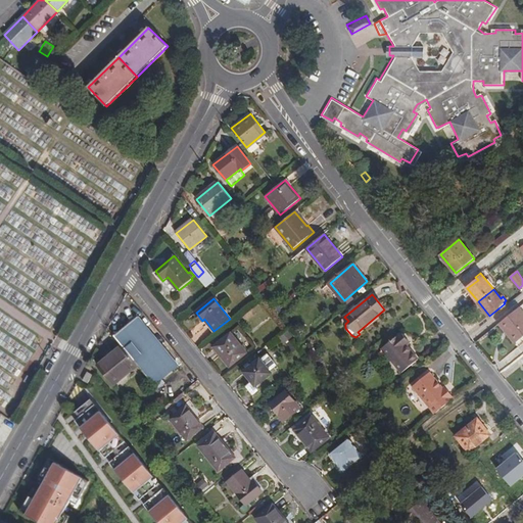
[(522,312),(519,307),(498,324),(505,331),(507,329),(517,342),(516,343),(518,347),(522,342),(522,312)]
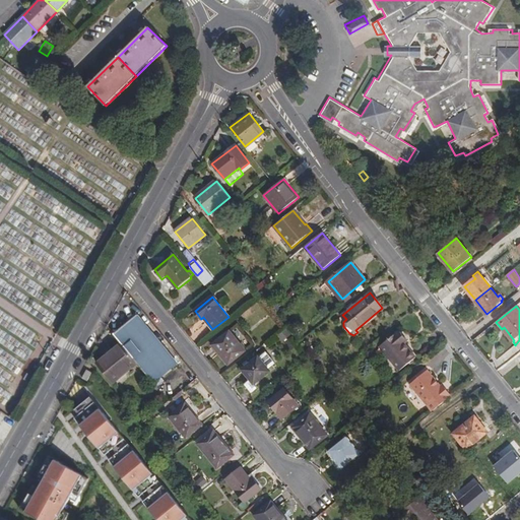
[(137,316),(114,335),(120,343),(137,363),(153,383),(177,364),(137,316)]
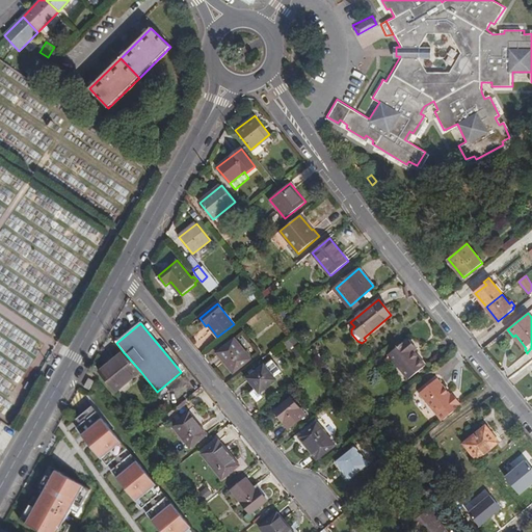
[(515,335),(513,337),(525,349),(526,348),(515,335)]
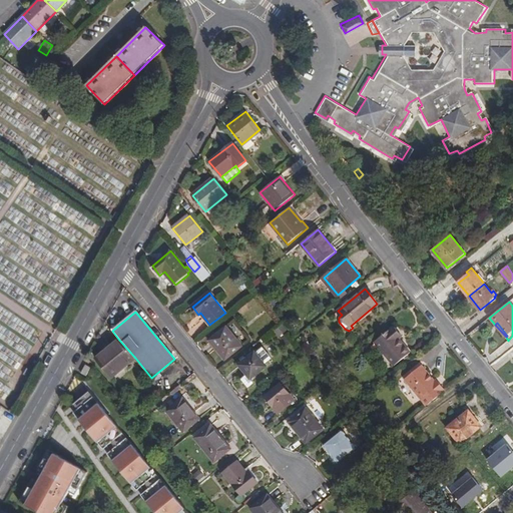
[(394,365),(410,352),(399,339),(402,336),(394,326),(375,342),(394,365)]
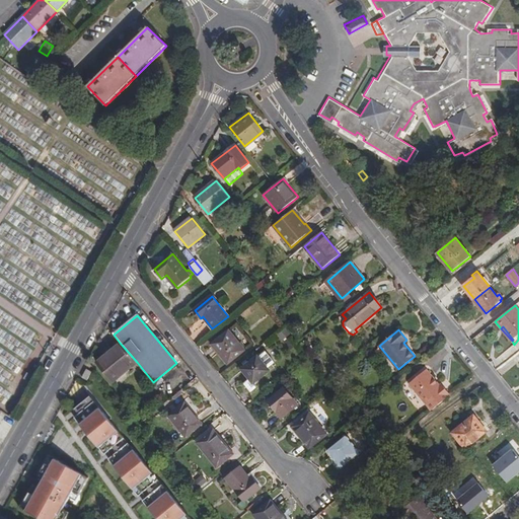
[(243,352),(227,332),(213,345),(228,365),(243,352)]
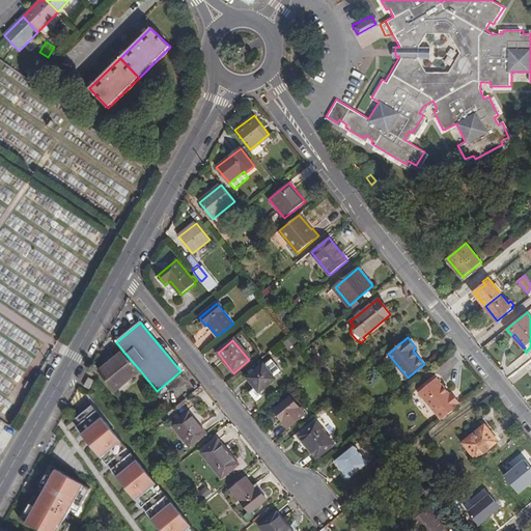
[(140,370),(122,351),(99,370),(115,390),(140,370)]
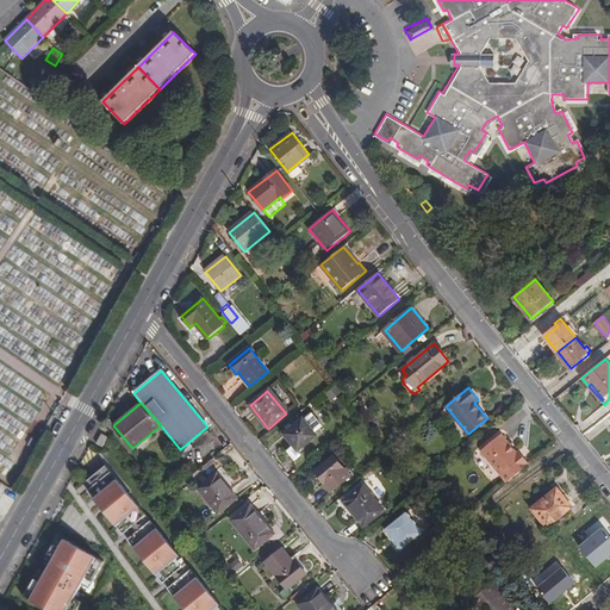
[(317,435),(304,418),(285,434),(298,450),(317,435)]
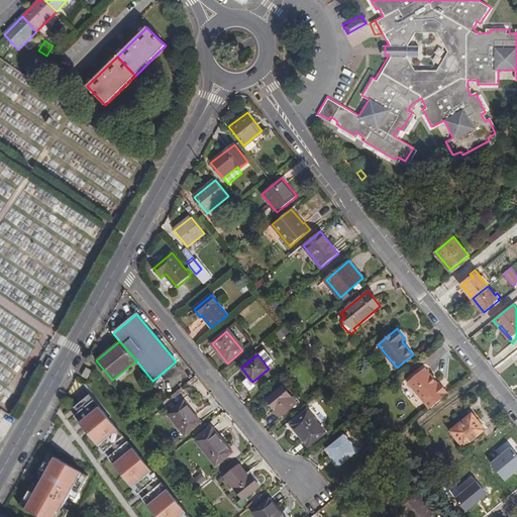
[(87,379),(92,371),(87,368),(82,376),(87,379)]
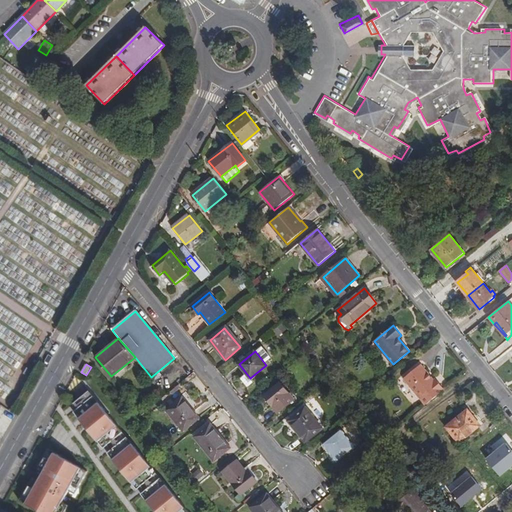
[(426,404),(443,391),(442,390),(444,388),(438,381),(436,383),(433,380),(421,364),(404,378),(426,404)]
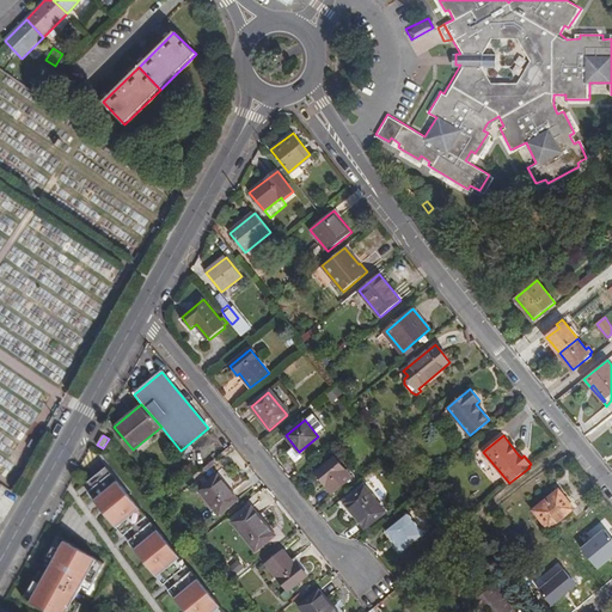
[(28,446),(35,451),(38,442),(32,439),(28,446)]
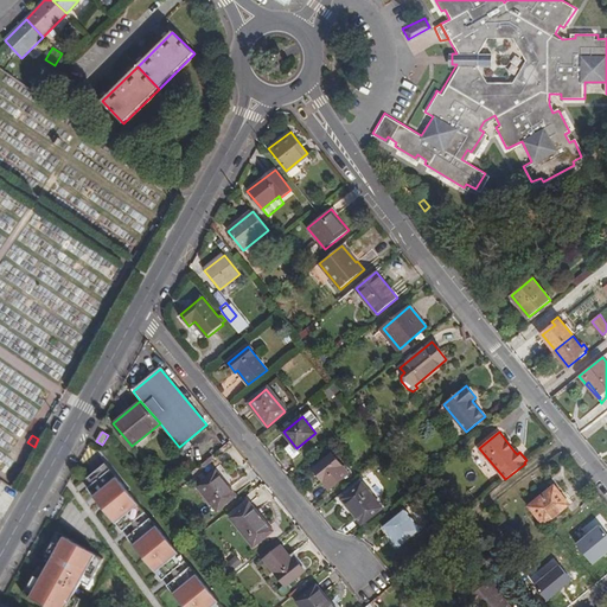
[(349,473),(332,453),(314,468),(330,489),(349,473)]
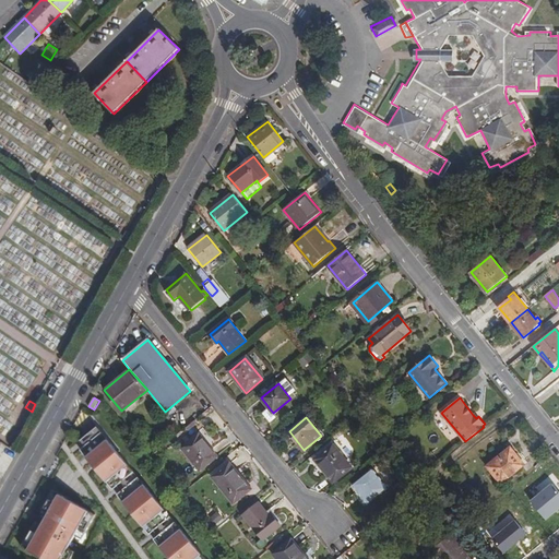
[(81,450),(113,489),(134,472),(97,427),(81,441),(85,447),(81,450)]
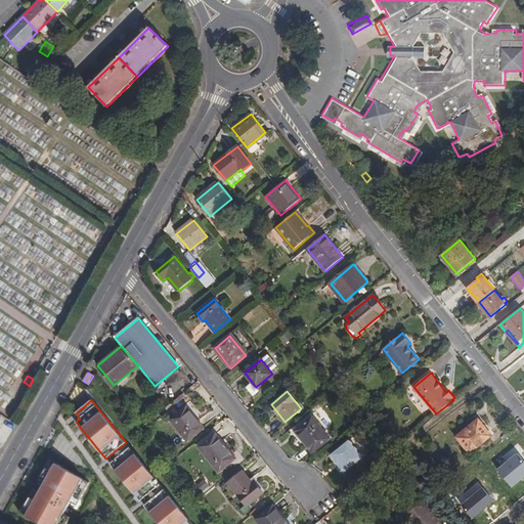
[(203,428),(186,407),(170,421),(186,441),(203,428)]
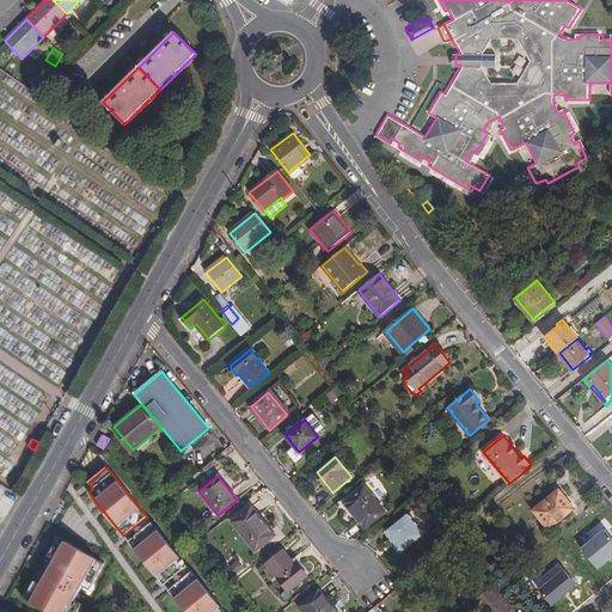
[(385,512),(365,487),(359,491),(356,490),(344,500),(365,527),(385,512)]
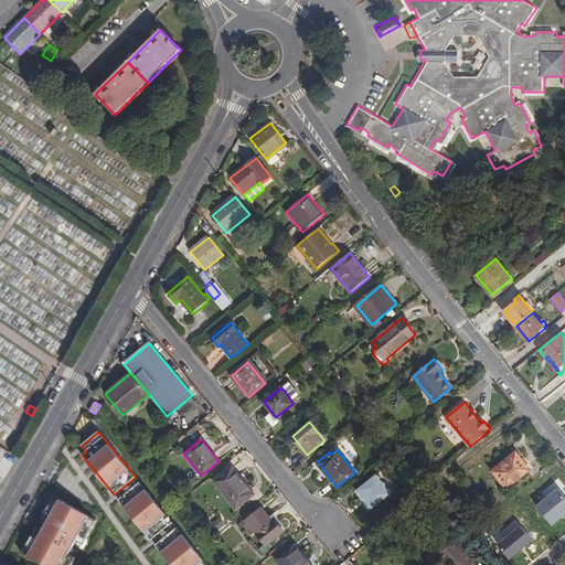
[(505,489),(533,468),(519,450),(491,472),(505,489)]
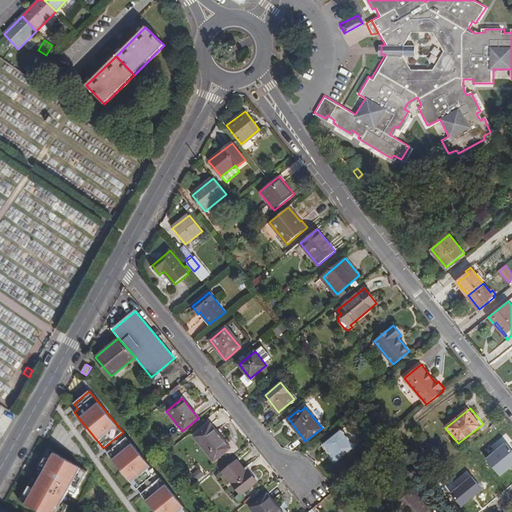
[(229,447),(210,424),(195,437),(213,461),(229,447)]
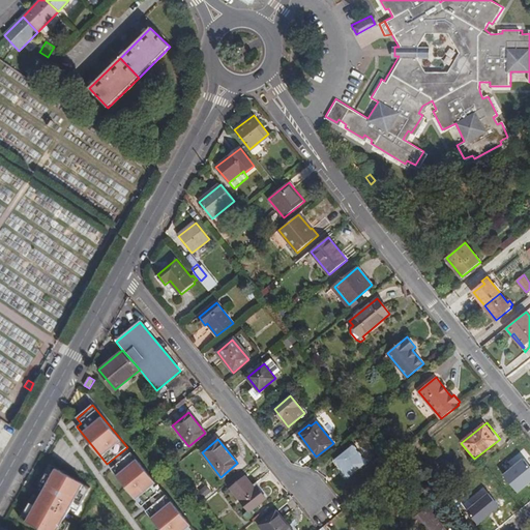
[(367,464),(353,445),(335,459),(350,477),(367,464)]
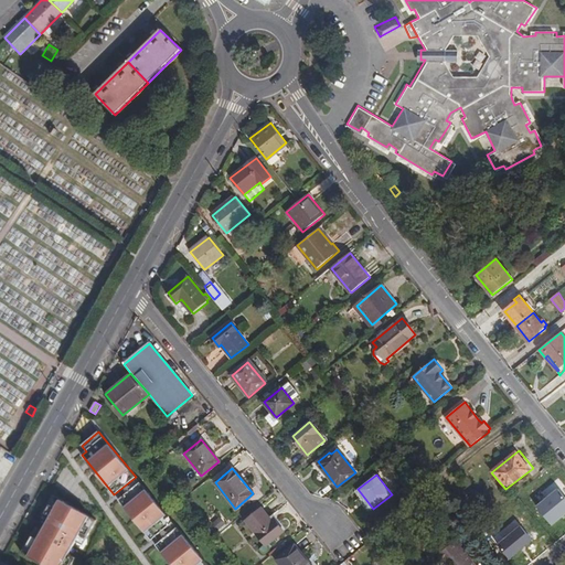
[(118,500),(151,540),(173,522),(140,482),(118,500)]
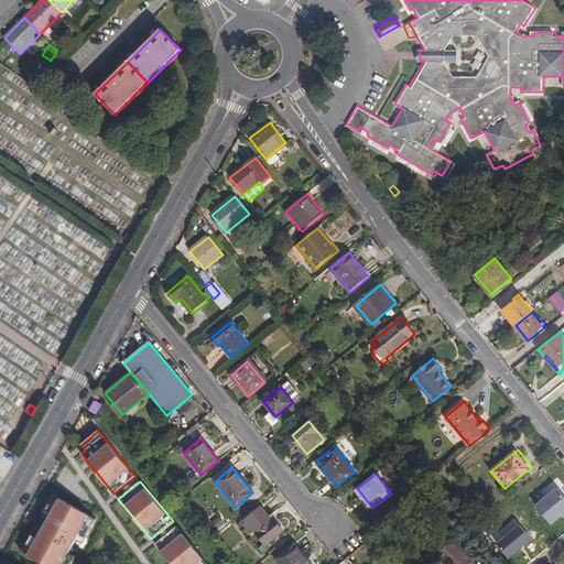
[(32,532),(21,552),(43,563),(71,563),(76,556),(69,553),(73,546),(76,542),(79,534),(86,539),(96,519),(53,495),(43,513),(49,518),(45,524),(42,529),(39,535),(32,532)]
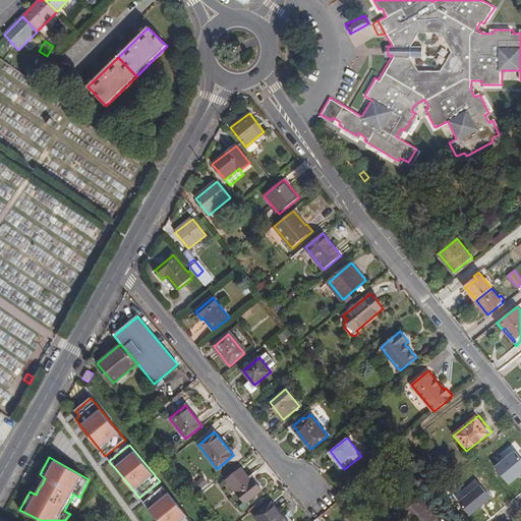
[(251,480),(241,468),(227,480),(245,503),(262,489),(253,479),(251,480)]
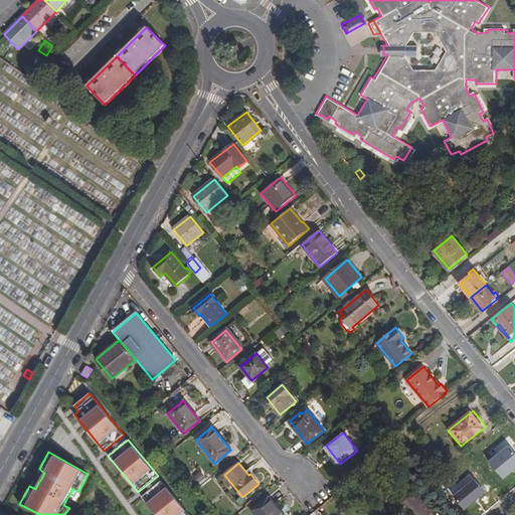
[(44,473),(39,469),(35,476),(41,479),(44,473)]
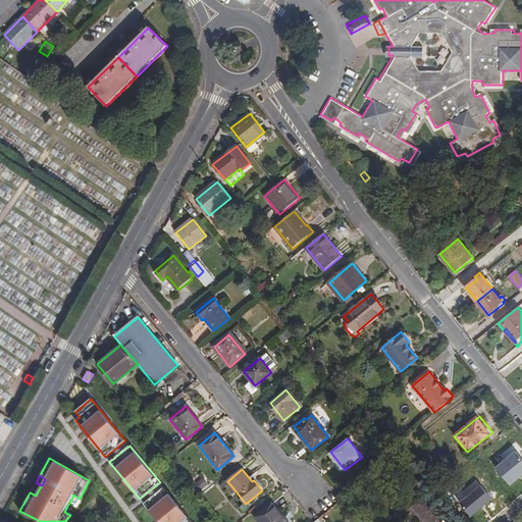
[(34,486),(30,492),(36,496),(39,489),(34,486)]
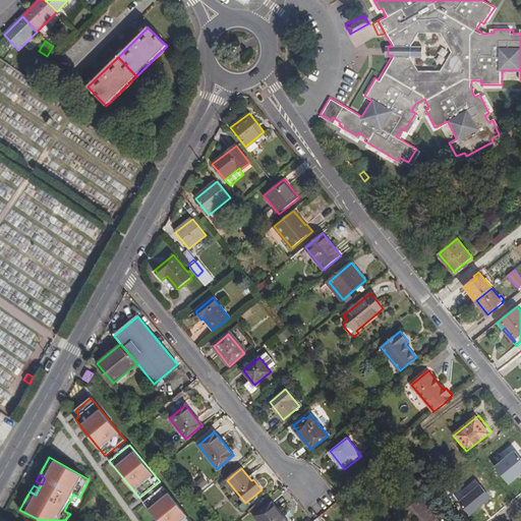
[(145,503),(159,520),(191,520),(164,486),(145,503)]
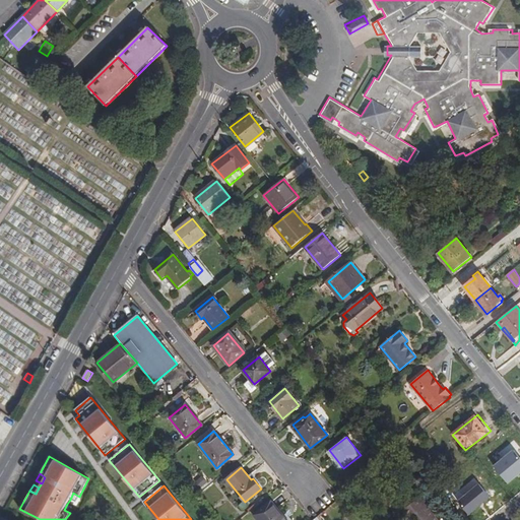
[(75,503),(79,497),(73,493),(70,500),(75,503)]
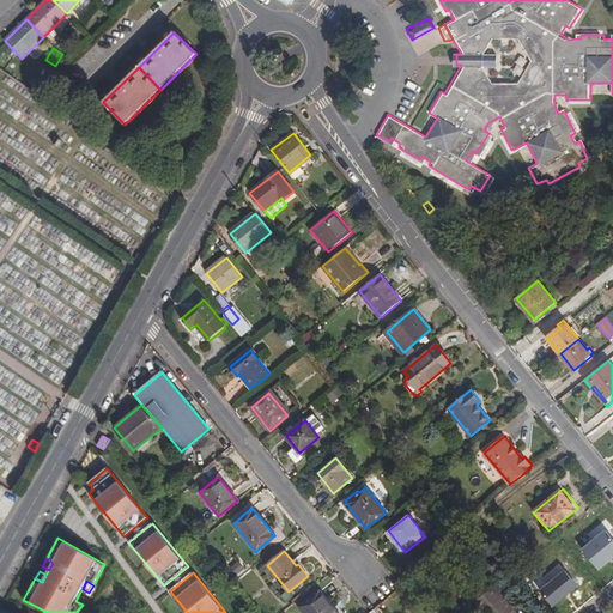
[(514,612),(495,588),(477,602),(485,612),(514,612)]
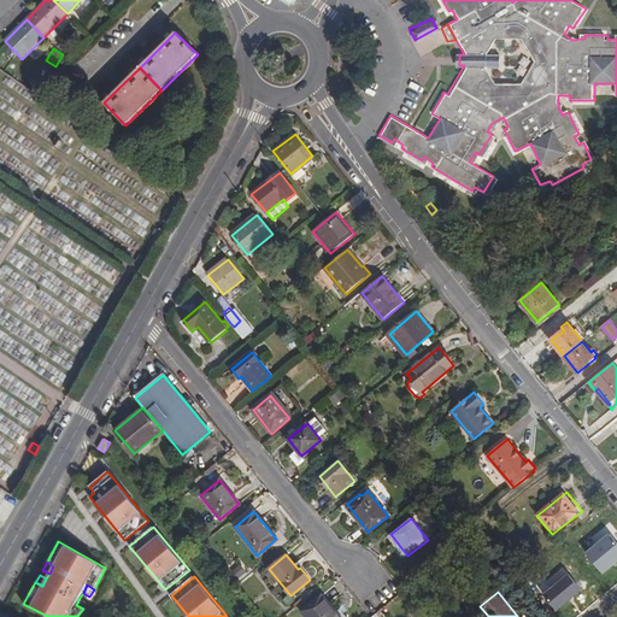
[(340,616),(323,595),(303,612),(306,616),(340,616)]
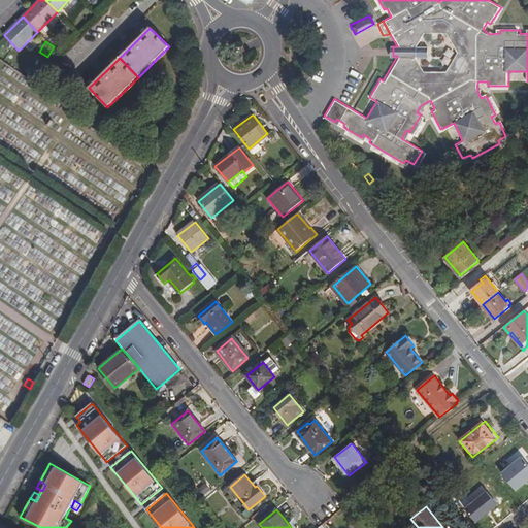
[(65,518),(71,521),(74,515),(68,512),(65,518)]
